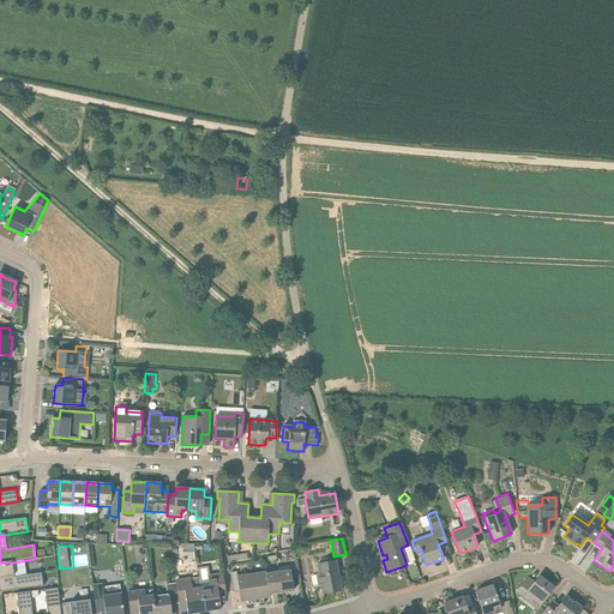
[(321,584),(323,594),(341,591),(335,560),(318,564),(319,575),(317,575),(318,584),(321,584)]
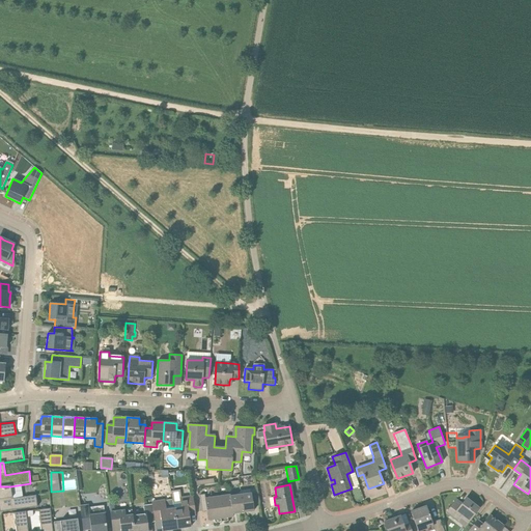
[(10,486),(0,486),(0,509),(0,511),(0,512),(37,507),(35,495),(12,499),(10,486)]
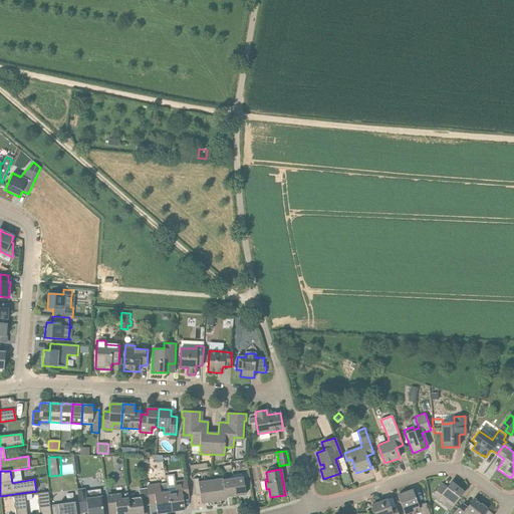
[(246,494),(245,488),(250,488),(248,473),(242,474),(243,478),(232,479),(235,496),(246,494)]
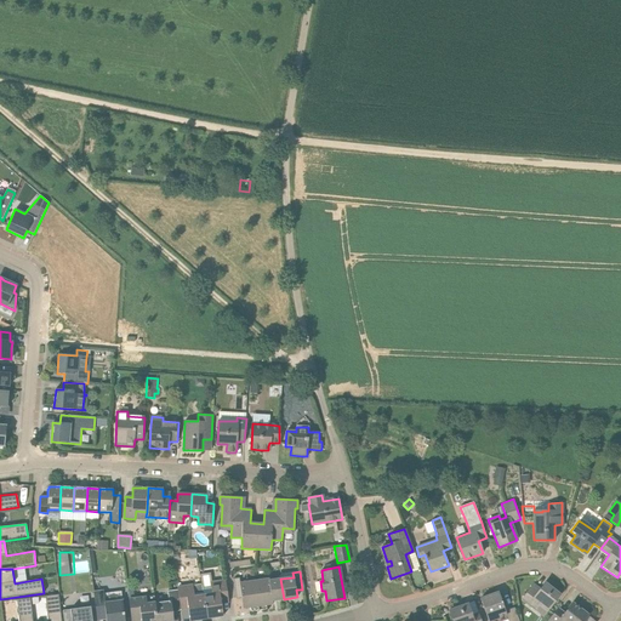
[(241,598),(243,608),(249,608),(250,613),(267,609),(266,605),(273,604),(272,600),(284,599),(280,579),(269,580),(269,579),(240,584),(239,577),(233,579),(237,599),(241,598)]
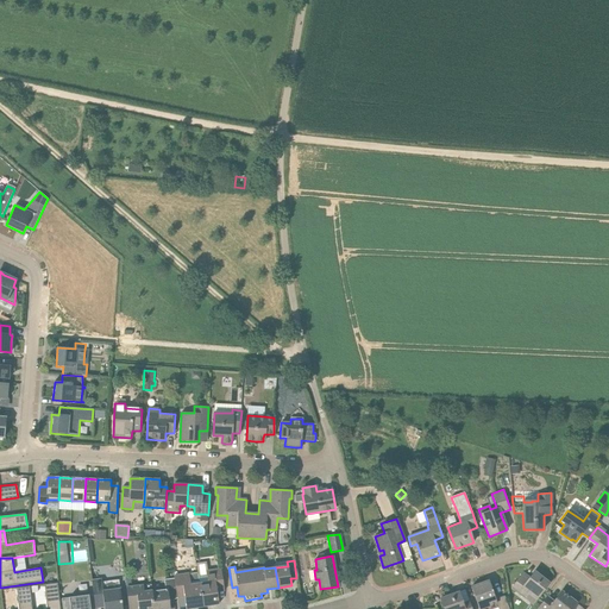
[(208,583),(199,584),(202,607),(219,604),(217,588),(224,586),(221,569),(206,571),(208,583)]
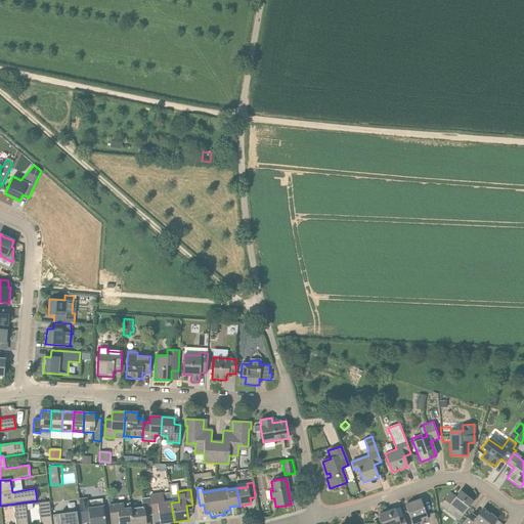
[(163,493),(149,495),(149,497),(151,511),(153,510),(158,510),(160,523),(174,522),(171,503),(170,492),(163,493)]
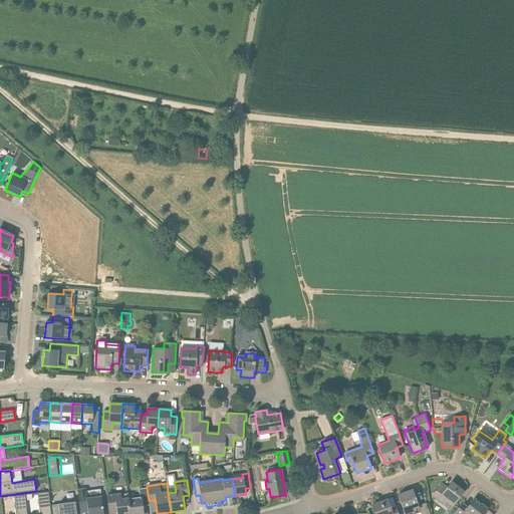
[(441,484),(432,496),(444,505),(447,501),(453,506),(463,492),(451,483),(447,488),(441,484)]
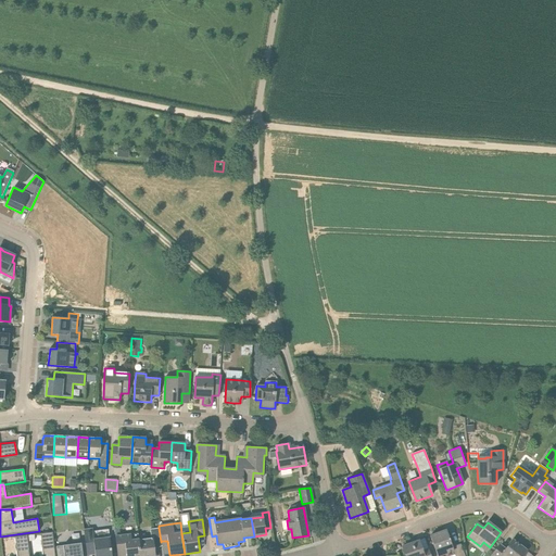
[(162,545),(162,541),(161,542),(159,528),(150,529),(151,539),(139,540),(140,555),(155,555),(154,546),(162,545)]
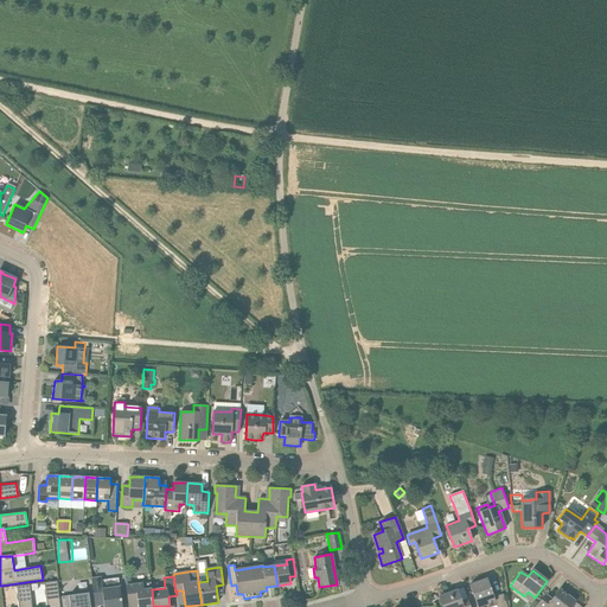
[(487,579),(470,585),(477,606),(492,606),(496,606),(494,606),(506,606),(502,594),(494,598),(487,579)]
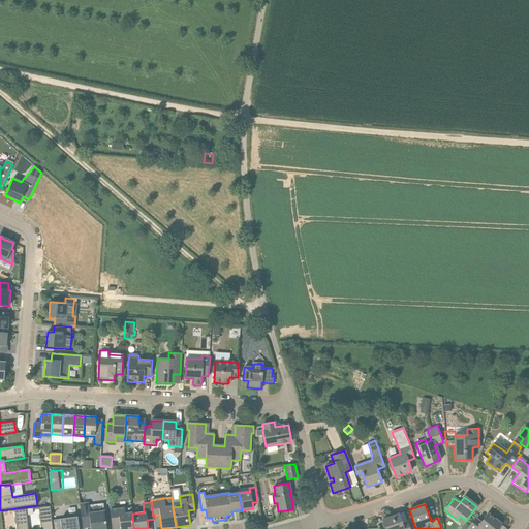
[(40,528),(52,528),(50,506),(38,508),(40,528)]
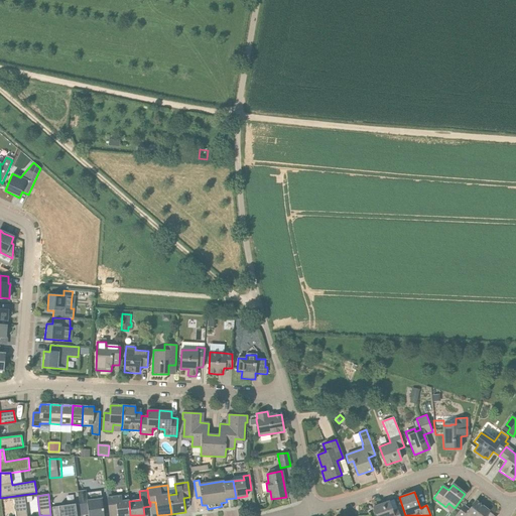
[(103,515),(102,499),(88,501),(87,494),(78,495),(81,515),(81,512),(88,511),(88,515),(103,515)]
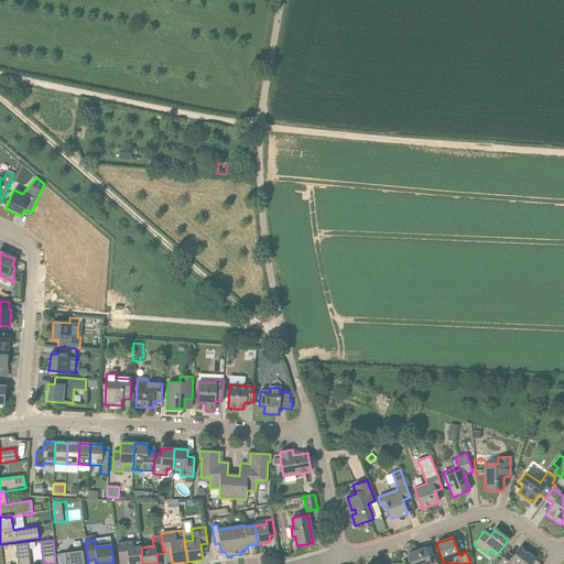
[(121,543),(117,544),(119,563),(121,563),(128,563),(142,563),(141,548),(140,541),(132,542),(121,543)]
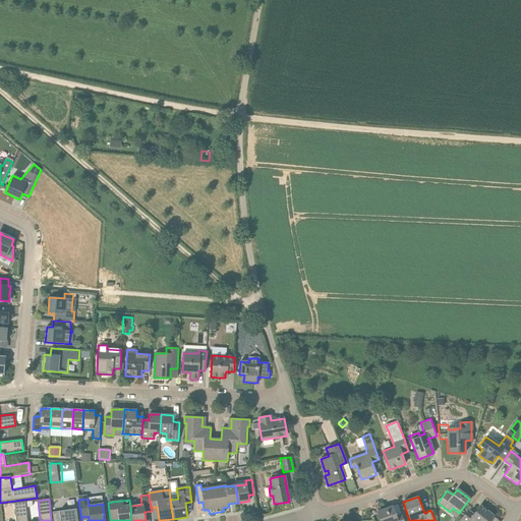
[(26,520),(23,501),(12,502),(14,520),(26,520)]
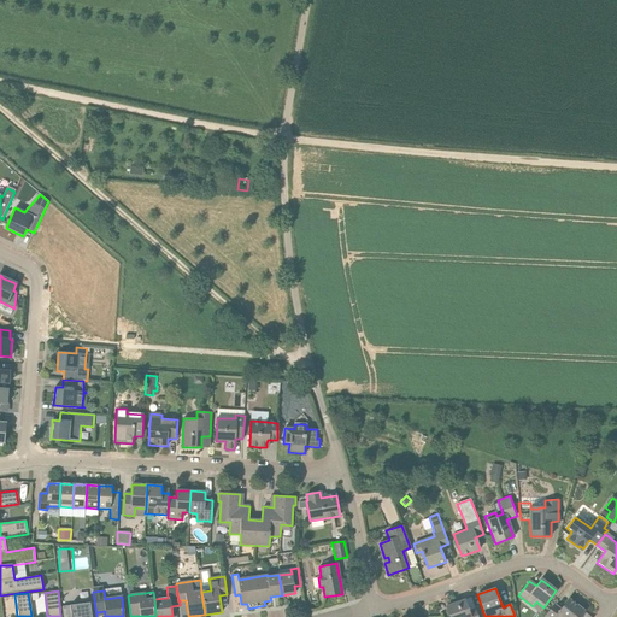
[(469,611),(464,599),(446,606),(450,616),(477,616),(475,609),(469,611)]
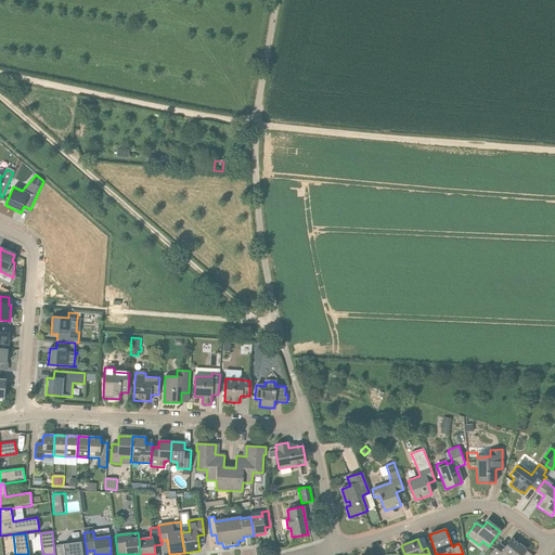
[(520,554),(526,550),(512,539),(505,546),(500,543),(490,554),(520,554)]
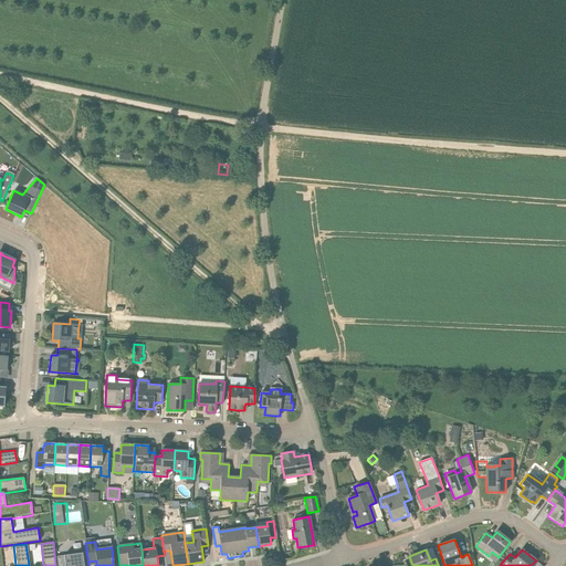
[(83,565),(82,553),(64,555),(58,556),(58,565),(83,565)]
